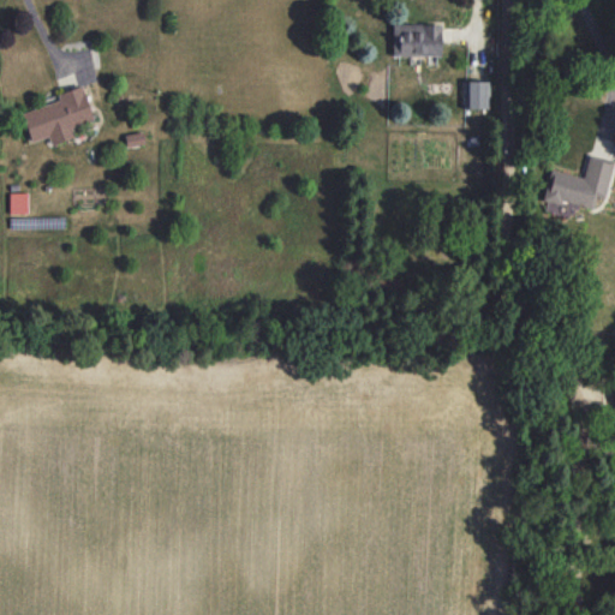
[(392,55),(440,55),(440,24),(392,24),(392,55)]
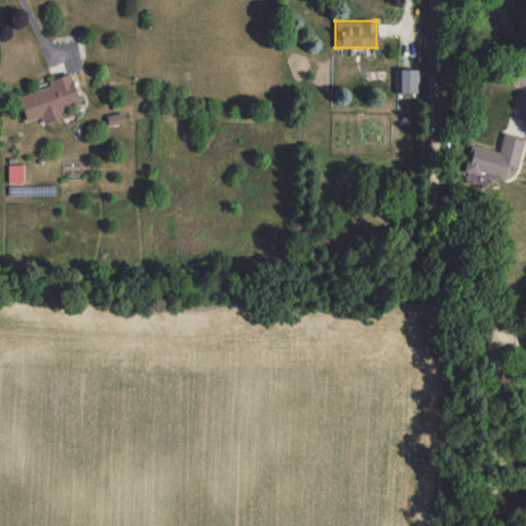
[(415,92),(414,69),(396,69),(397,94),(415,92)]
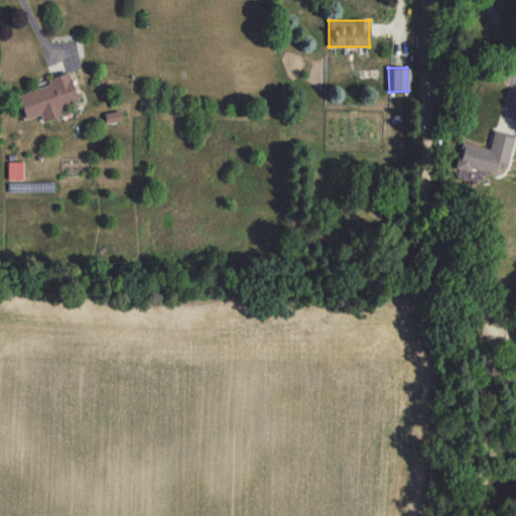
[(17,93),(25,119),(40,114),(42,121),(61,115),(59,105),(77,100),(69,72),(47,78),(48,85),(17,93)]
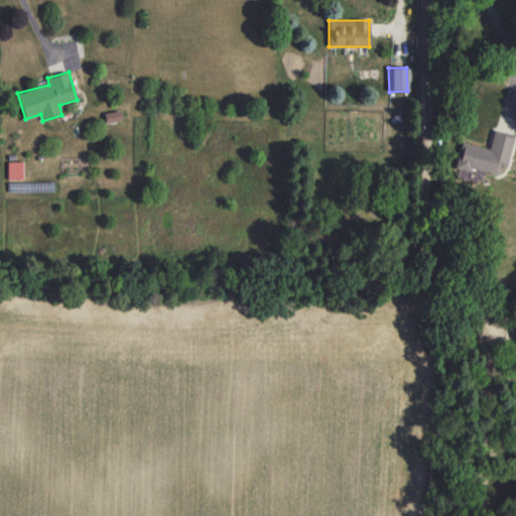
[(513,134),(494,130),(489,149),(460,142),(455,165),(503,176),(513,134)]
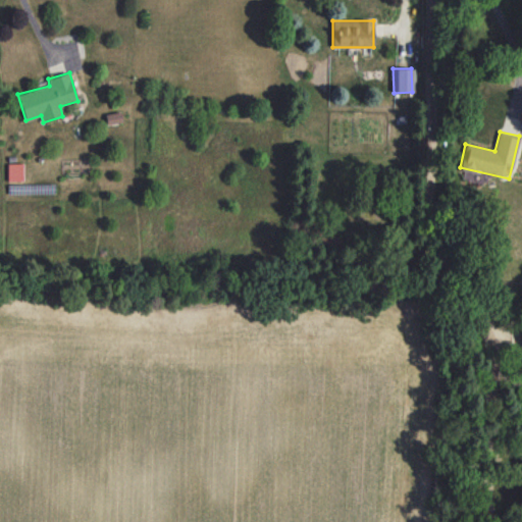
[(22,163),(7,163),(8,180),(23,180),(22,163)]
